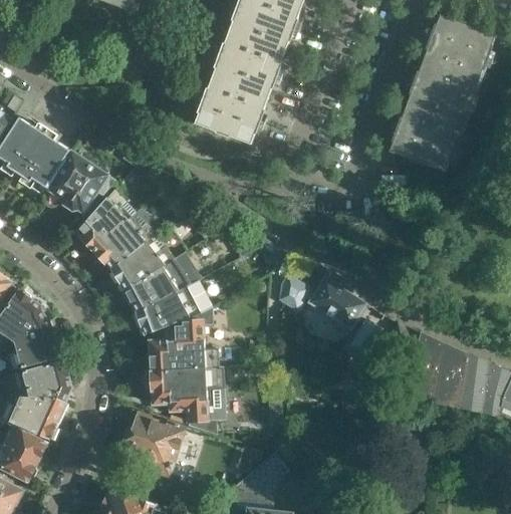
[(100,0),(129,10),(132,0),(100,0)]
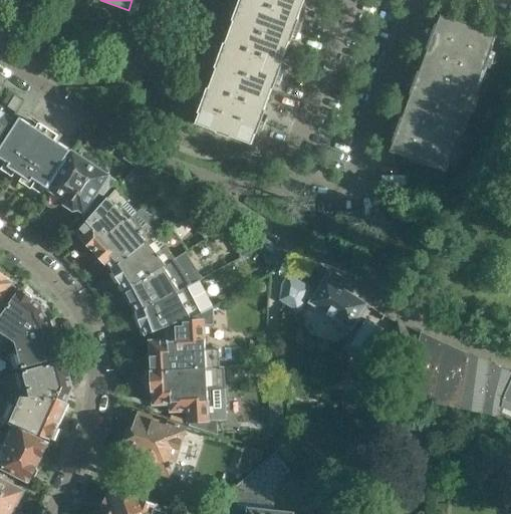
[(239,0),(239,2),(194,123),(249,144),(294,22),(302,0),(239,0)]
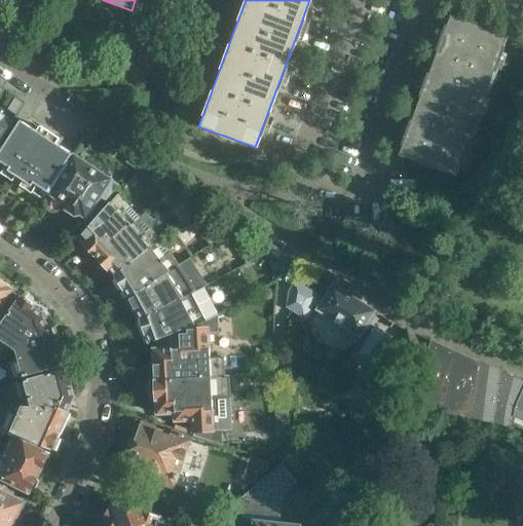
[(449,14),(423,85),(397,155),(453,177),(506,36),(449,14)]
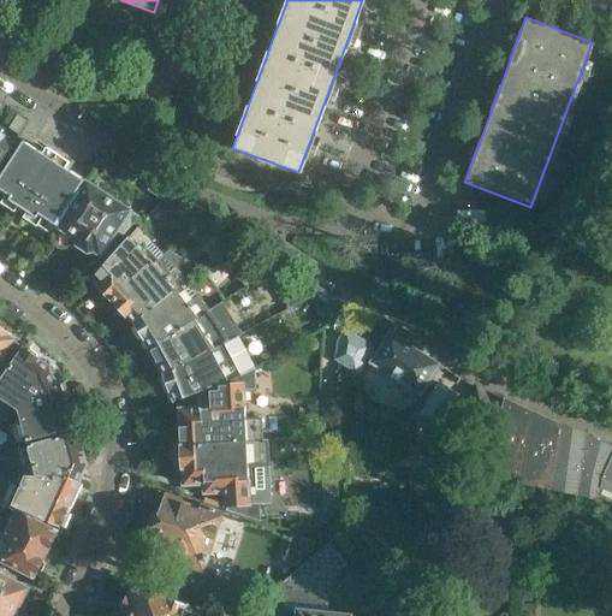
[(13,116),(6,128),(15,134),(22,120),(13,116)]
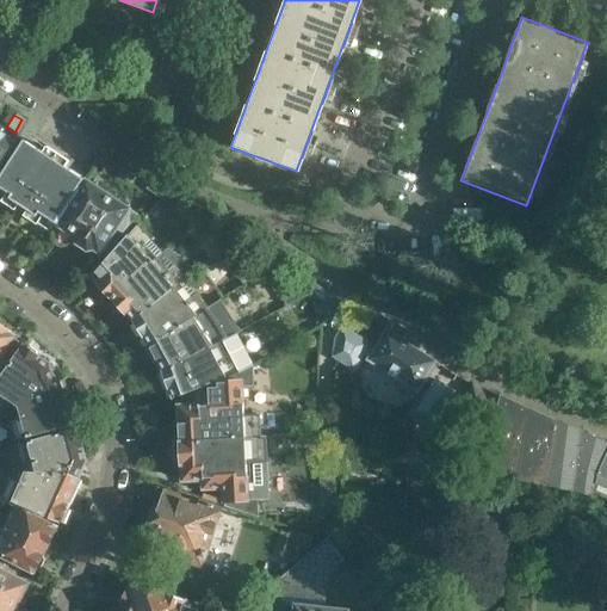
[(0,158),(10,143),(1,137),(2,136),(0,134),(0,158)]
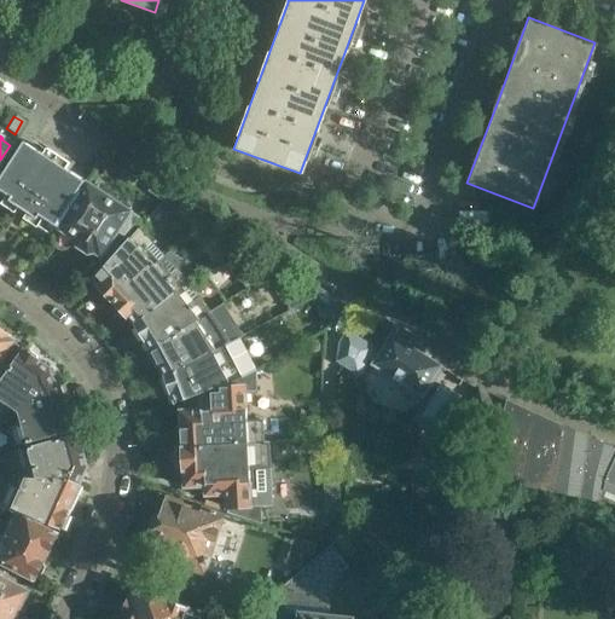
[(22,142),(12,156),(0,174),(0,203),(5,207),(9,202),(30,217),(28,221),(48,235),(54,229),(54,227),(53,226),(74,194),(82,181),(82,180),(22,142)]
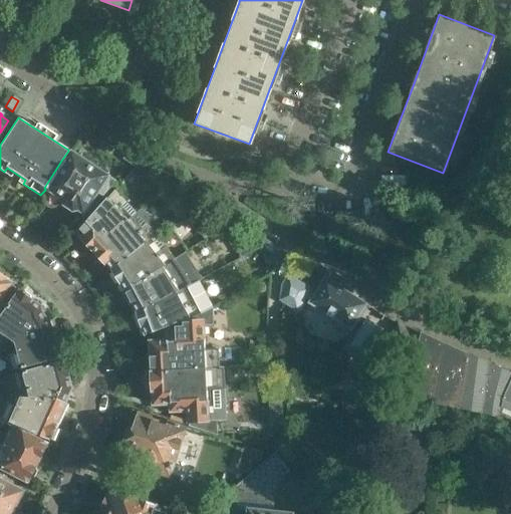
[(45,190),(40,195),(42,197),(46,206),(55,204),(57,206),(61,204),(70,210),(76,210),(77,207),(83,210),(94,193),(99,196),(112,181),(70,153),(68,151),(61,161),(44,188),(45,189),(45,190)]
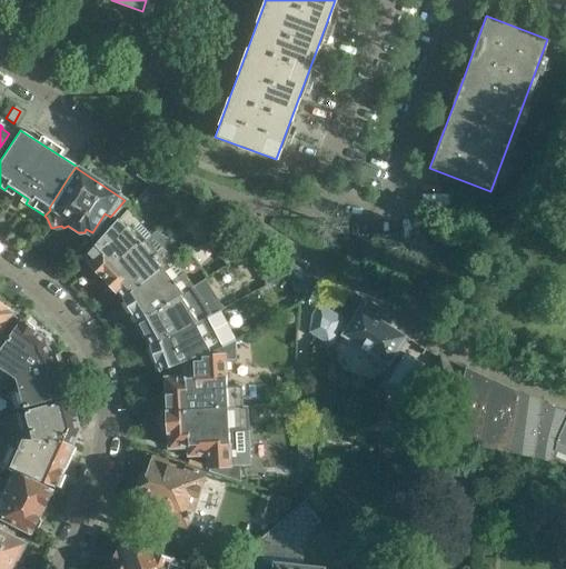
[(155,176),(140,167),(133,176),(147,185),(155,176)]
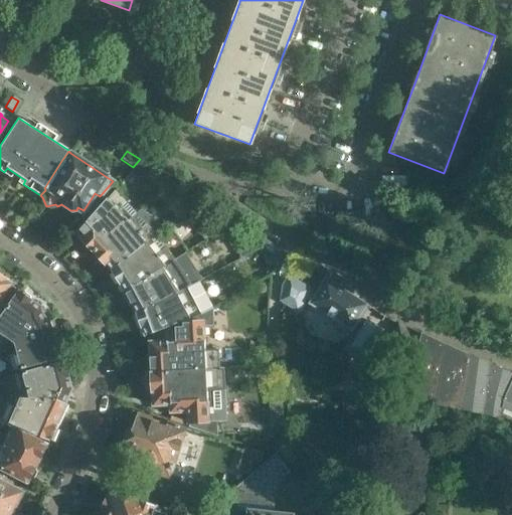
[(140,160),(134,167),(119,183),(128,193),(150,171),(153,168),(140,160)]
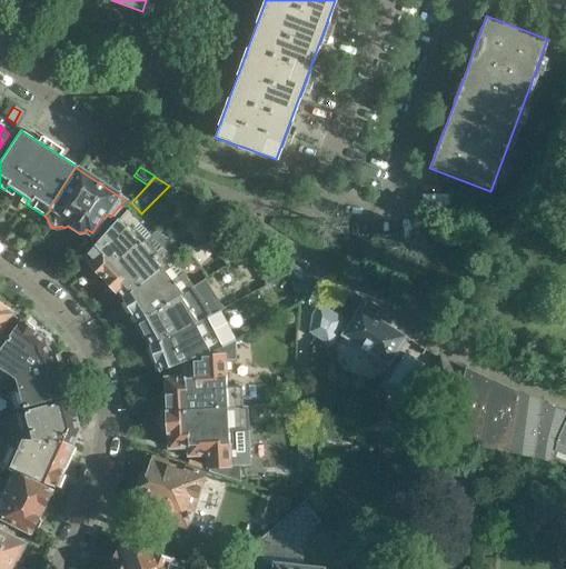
[(446,195),(437,195),(419,195),(419,206),(437,206),(446,206),(446,195)]
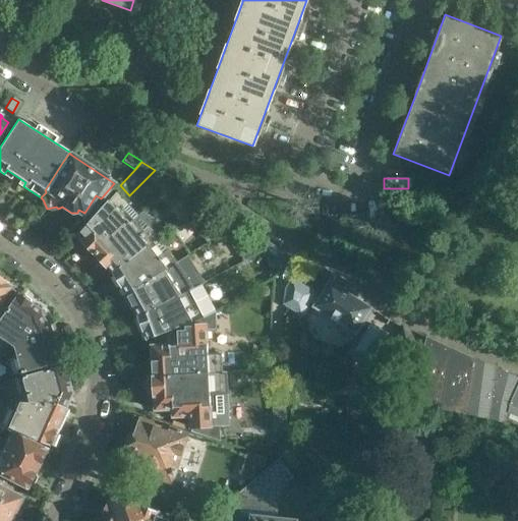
[(189,192),(187,195),(172,211),(179,220),(199,205),(198,205),(204,200),(189,192)]
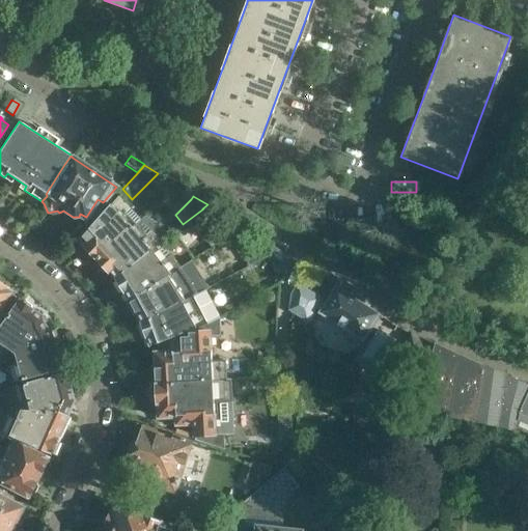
[(94,256),(96,258),(140,220),(118,197),(78,239),(86,246),(85,251),(90,256),(94,256)]
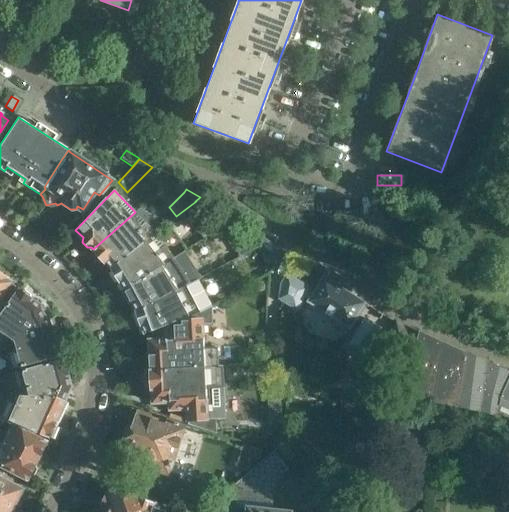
[(220,211),(215,214),(195,228),(202,237),(226,222),(232,218),(220,211)]
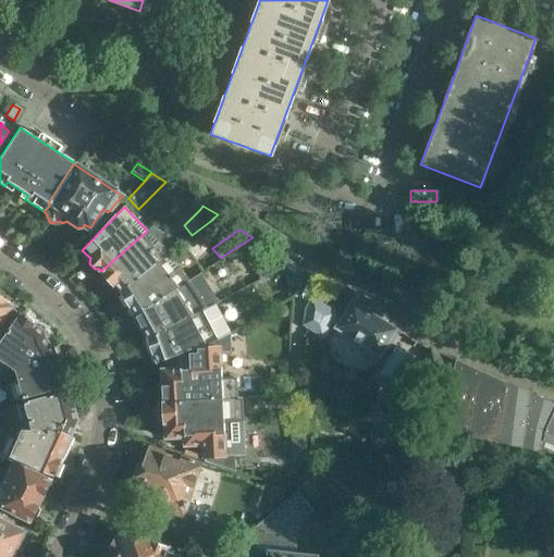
[(147,231),(101,271),(102,273),(102,276),(109,283),(113,283),(119,291),(158,261),(159,260),(167,255),(168,254),(147,231)]
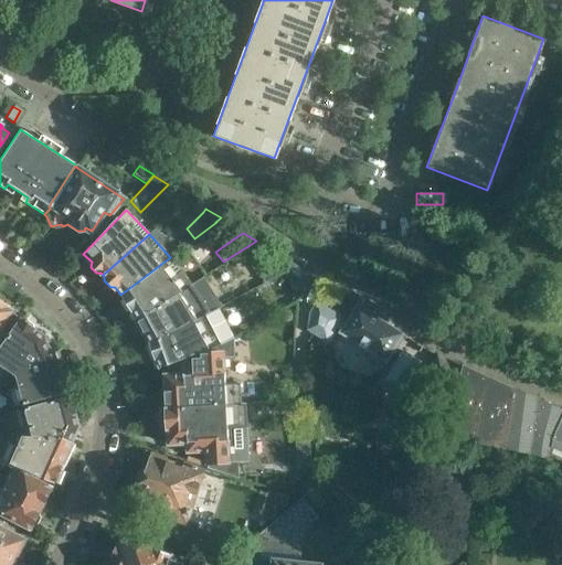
[(278,255),(256,241),(245,249),(264,281),(288,268),(295,265),(278,255)]
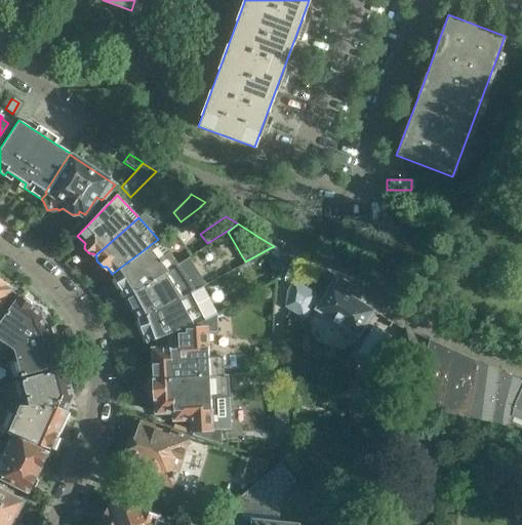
[(149,246),(112,274),(114,276),(112,281),(116,287),(121,287),(126,295),(174,266),(176,265),(157,240),(150,245),(149,246)]
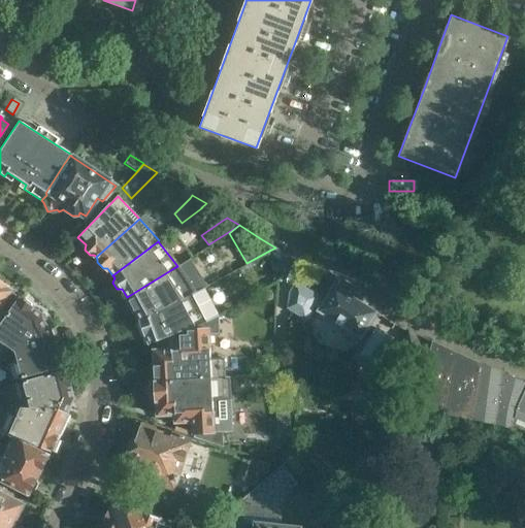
[(283,268),(289,258),(275,249),(265,255),(268,260),(283,268)]
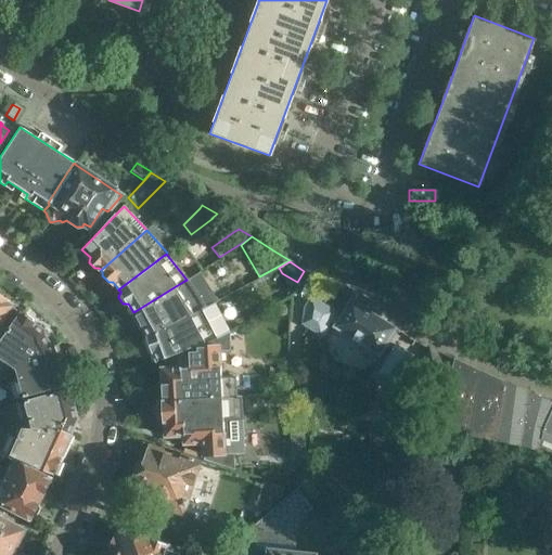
[(184,281),(133,312),(135,314),(131,317),(139,331),(142,328),(146,336),(214,301),(217,298),(212,287),(200,270),(187,280),(184,281)]
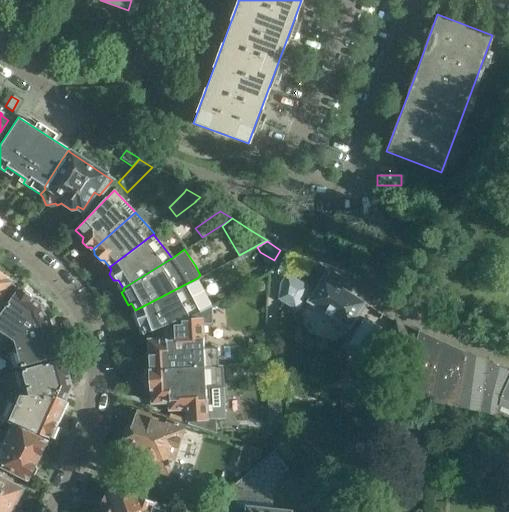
[(355,319),(361,308),(360,307),(363,302),(322,276),(319,281),(318,280),(310,292),(306,290),(309,287),(285,273),(279,282),(277,299),(294,310),(302,298),(305,300),(304,301),(348,329),(338,345),(361,359),(380,329),(374,325),(362,317),(359,322),(355,319)]
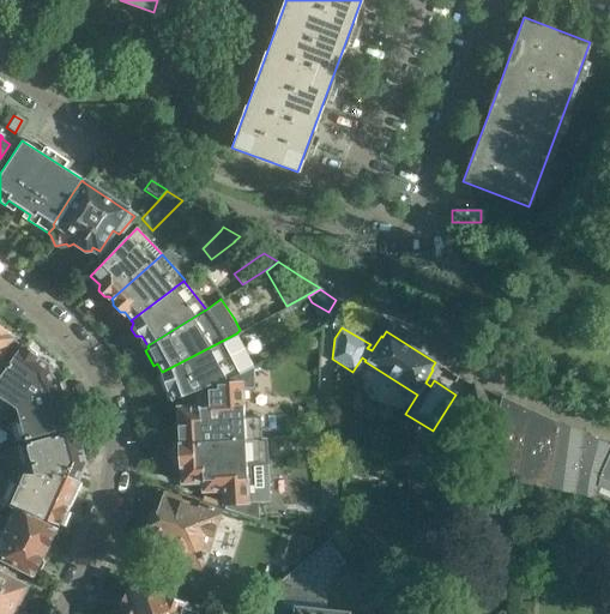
[(0,365),(11,348),(7,344),(11,338),(0,329),(0,365)]
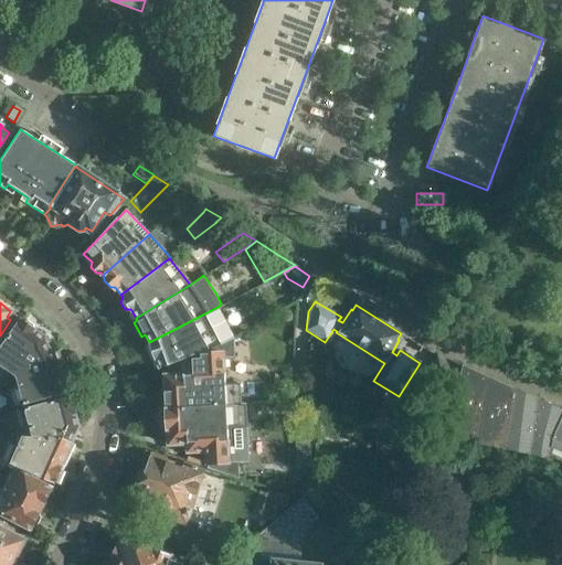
[(192,320),(149,342),(149,344),(147,349),(150,356),(156,359),(159,368),(179,359),(179,360),(207,348),(234,337),(218,307),(192,320)]
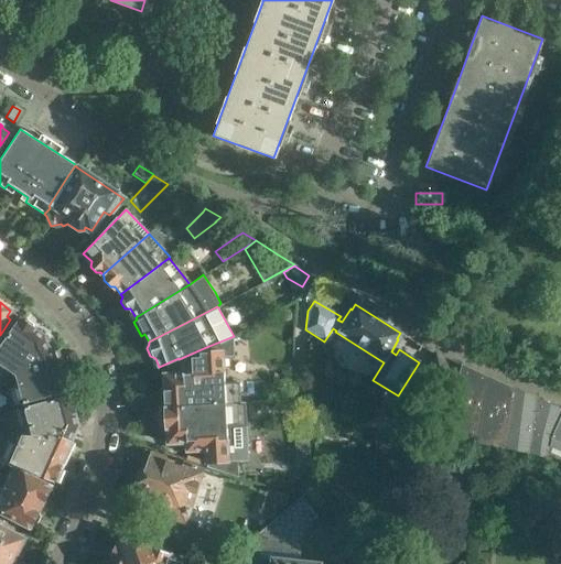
[(0,379),(1,380),(9,370),(14,375),(49,351),(41,346),(44,340),(42,336),(32,329),(30,325),(25,322),(22,322),(19,320),(0,345),(0,379)]
